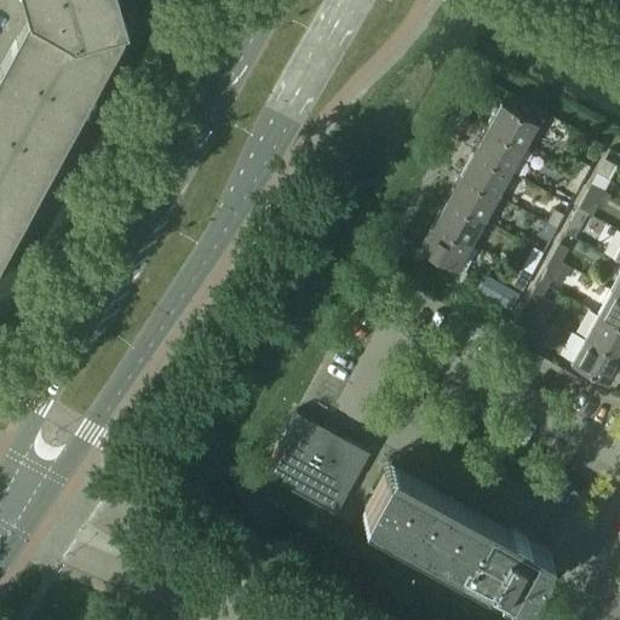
[(0,258),(122,34),(118,32),(119,30),(126,28),(116,0),(21,0),(27,17),(0,65),(0,258)]
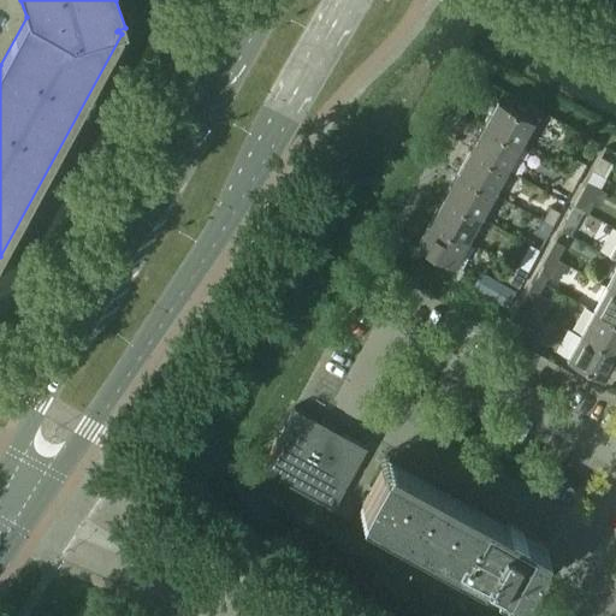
[(483,125),(519,144),(532,119),(496,100),(483,125)]
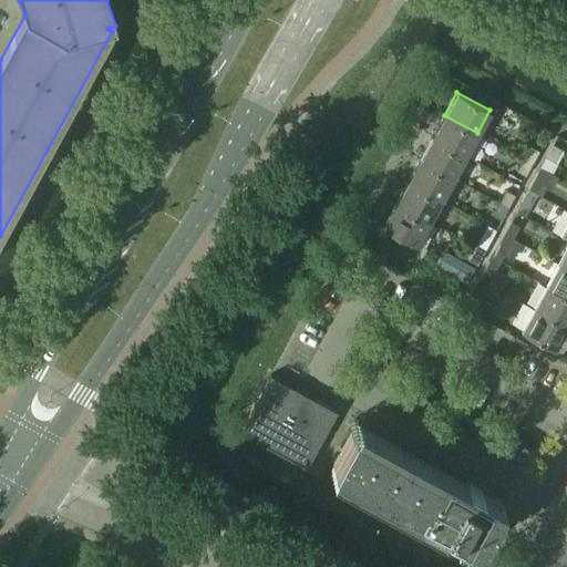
[(432,136),(465,155),(477,133),(444,115),(432,136)]
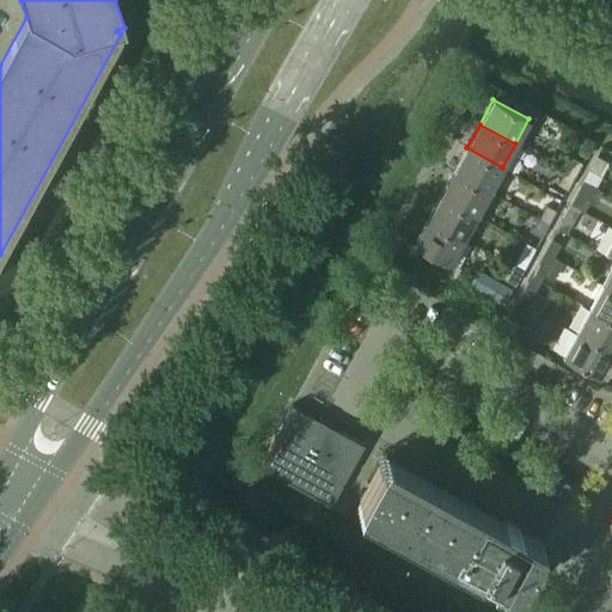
[(453,171),(489,191),(502,167),(466,147),(453,171)]
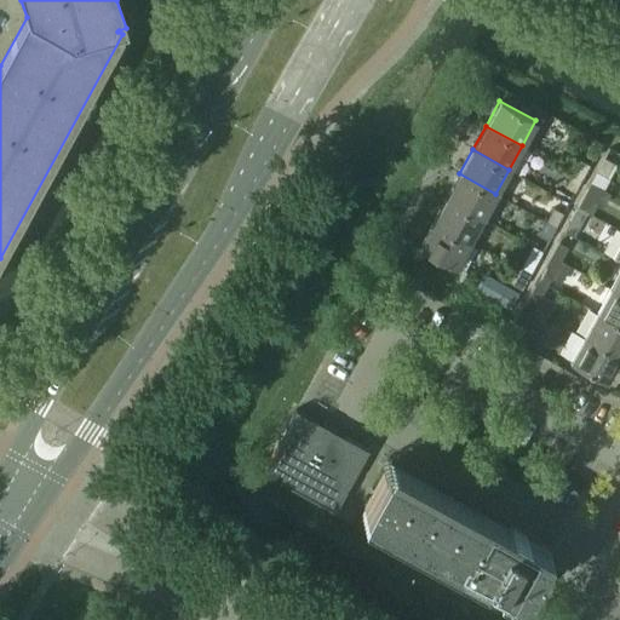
[(596,172),(606,177),(613,164),(604,158),(596,172)]
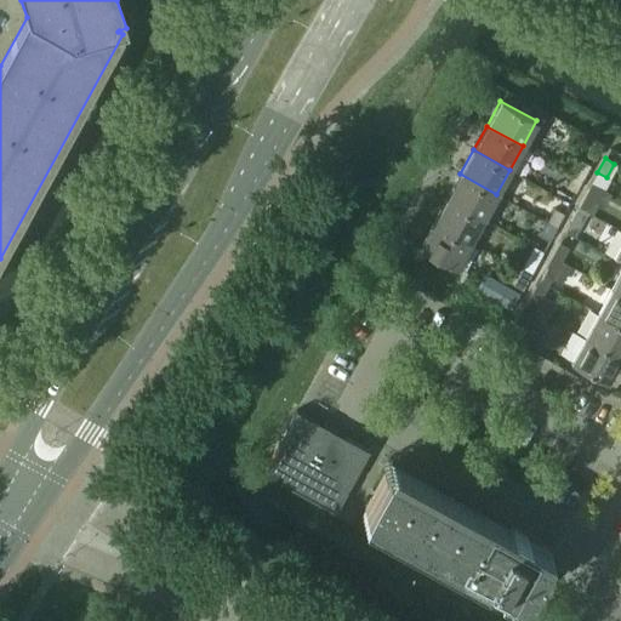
[(573,174),(582,178),(590,165),(580,160),(573,174)]
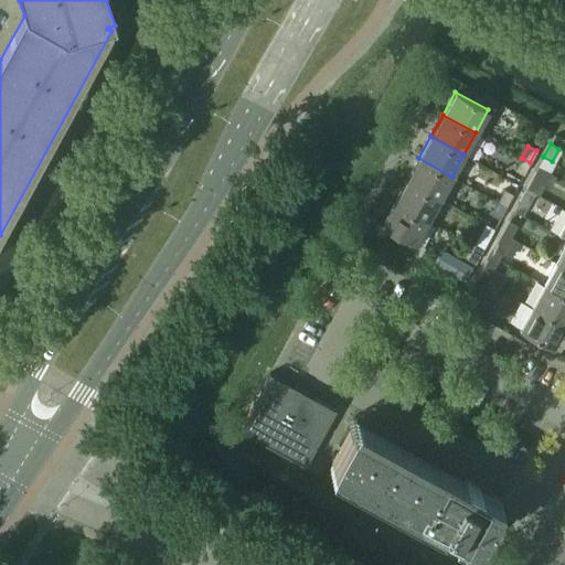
[(406,180),(439,199),(451,177),(418,158),(406,180)]
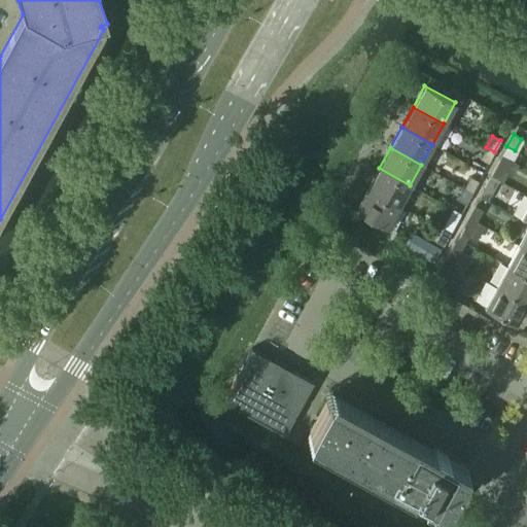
[(480,159),(488,163),(494,151),(486,147),(480,159)]
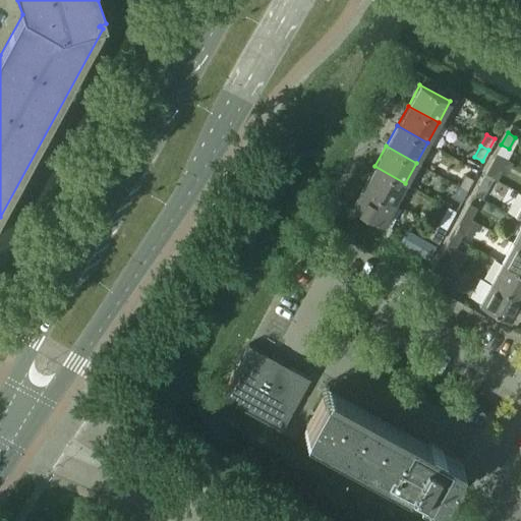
[(486,173),(500,180),(508,166),(495,159),(486,173)]
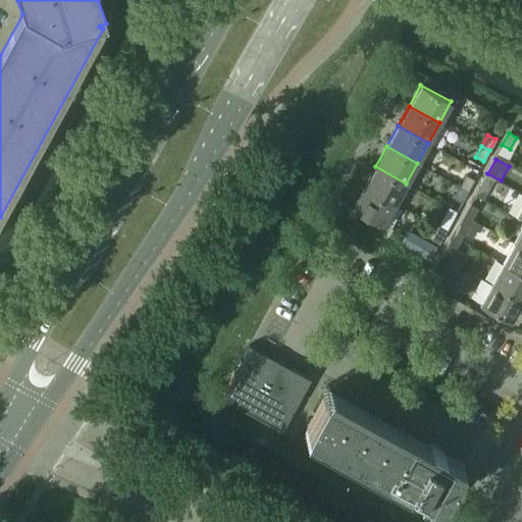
[(364,187),(395,204),(406,184),(375,166),(364,187)]
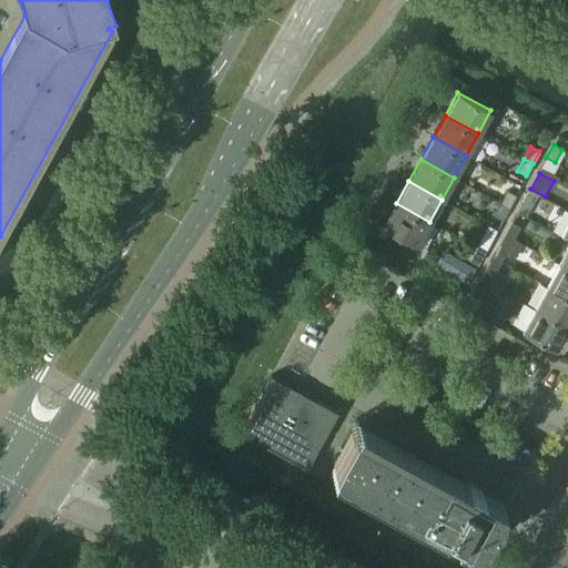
[(521,202),(530,206),(537,194),(528,190),(521,202)]
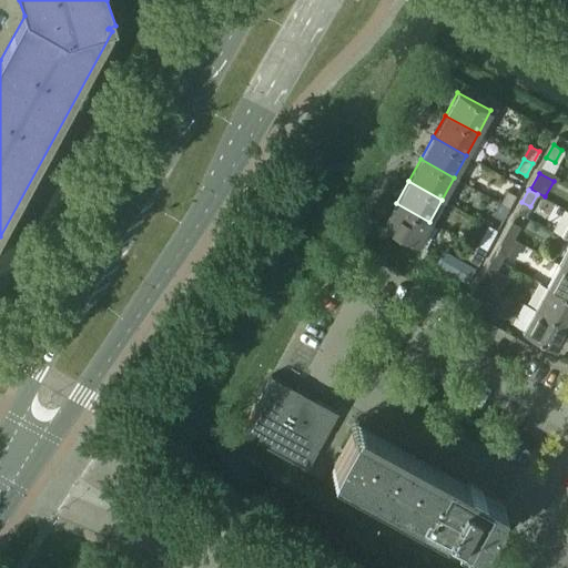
[(499,203),(508,208),(515,195),(507,191),(499,203)]
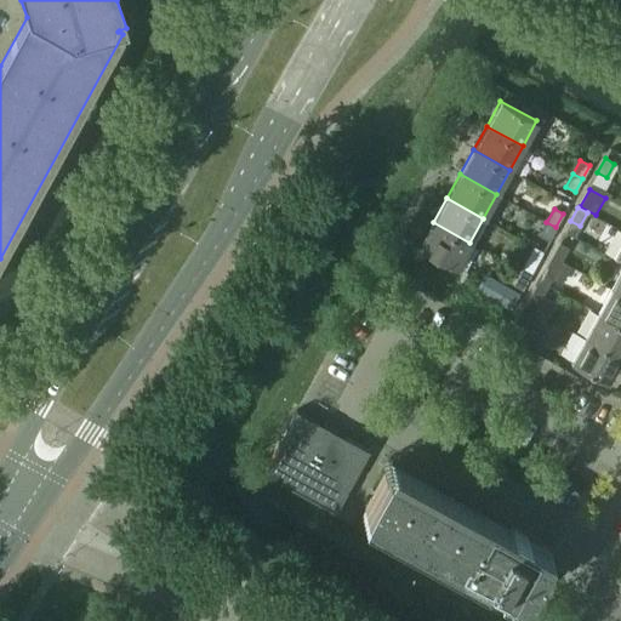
[(419,248),(456,268),(469,243),(433,222),(419,248)]
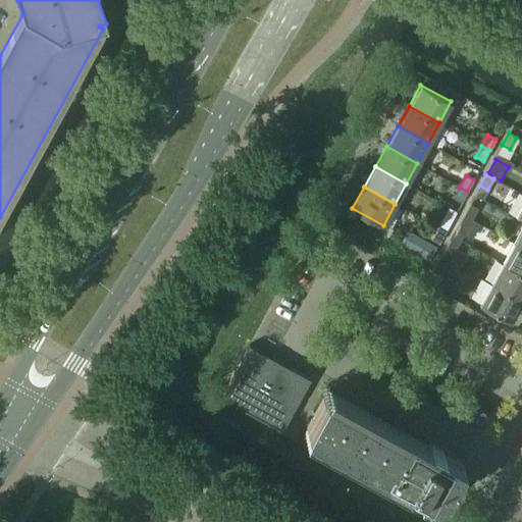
[(453,198),(461,202),(467,191),(459,187),(453,198)]
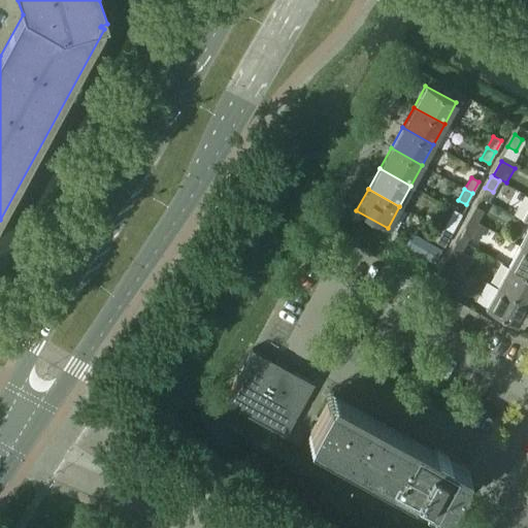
[(468,218),(476,222),(483,210),(474,206),(468,218)]
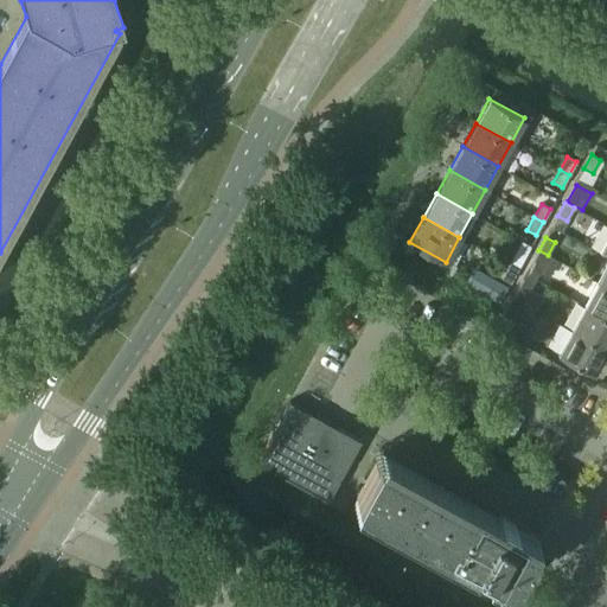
[(531,263),(541,268),(548,255),(538,250),(531,263)]
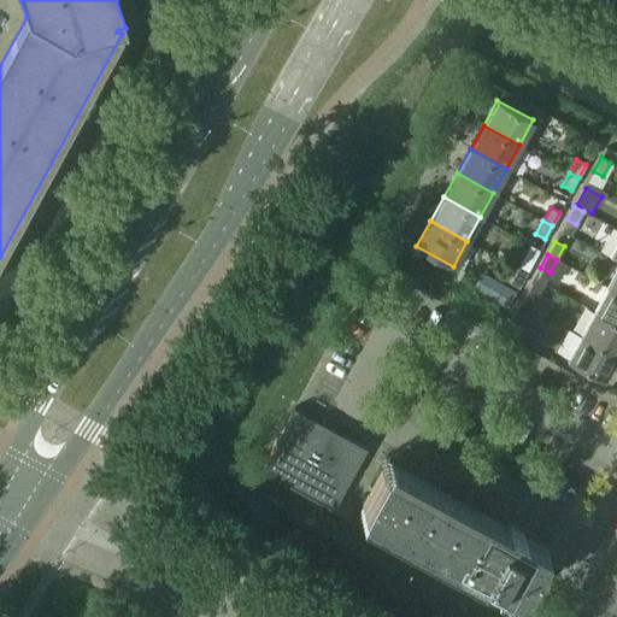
[(517,269),(526,274),(533,260),(524,256),(517,269)]
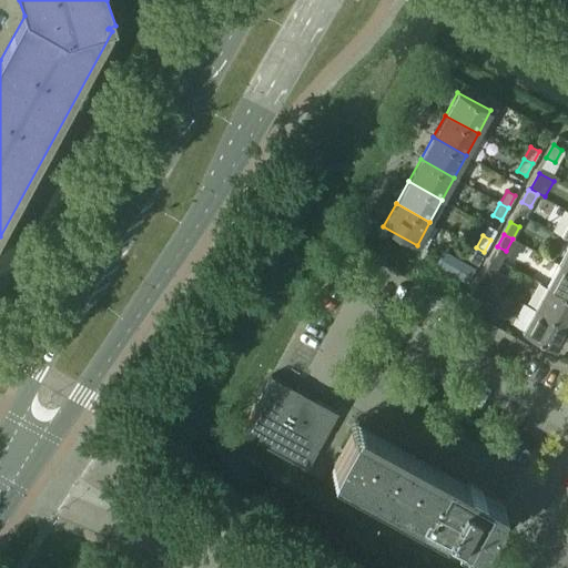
[(567,245),(558,264),(567,269),(567,245)]
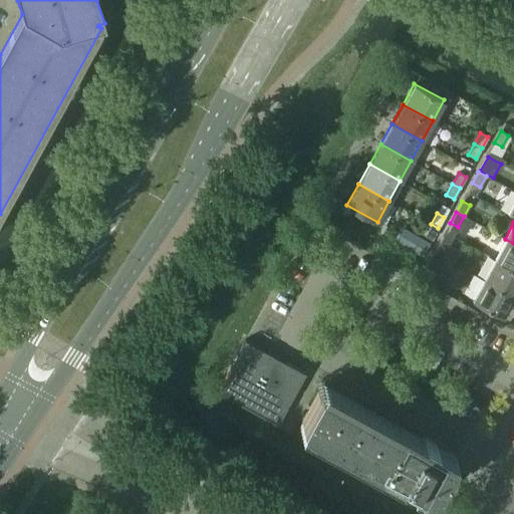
[(424,235),(432,239),(438,228),(431,224),(424,235)]
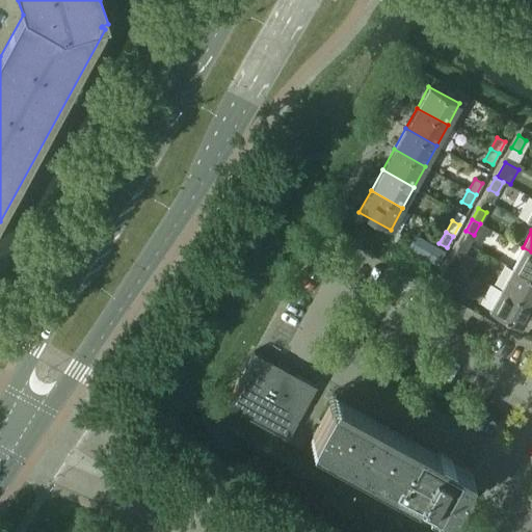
[(511,268),(531,278),(531,251),(523,247),(511,268)]
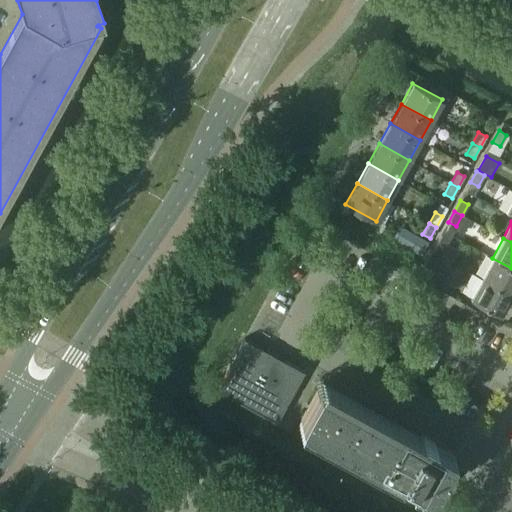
[(432,251),(440,256),(446,244),(438,240),(432,251)]
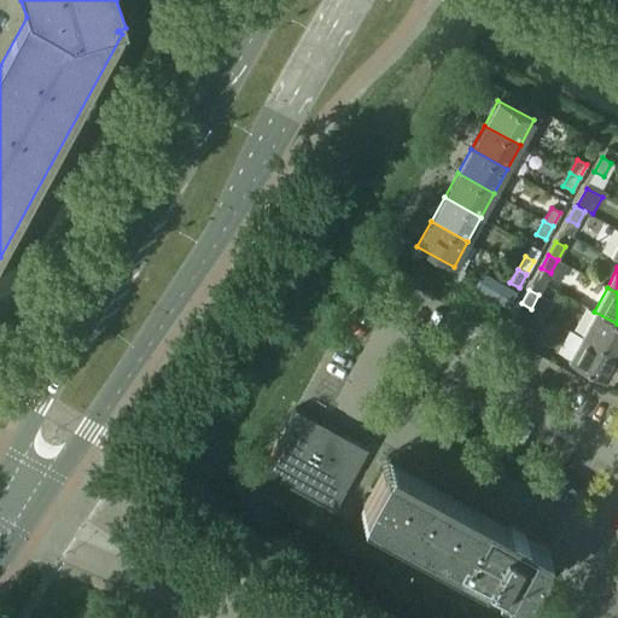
[(503,337),(517,344),(531,318),(518,310),(503,337)]
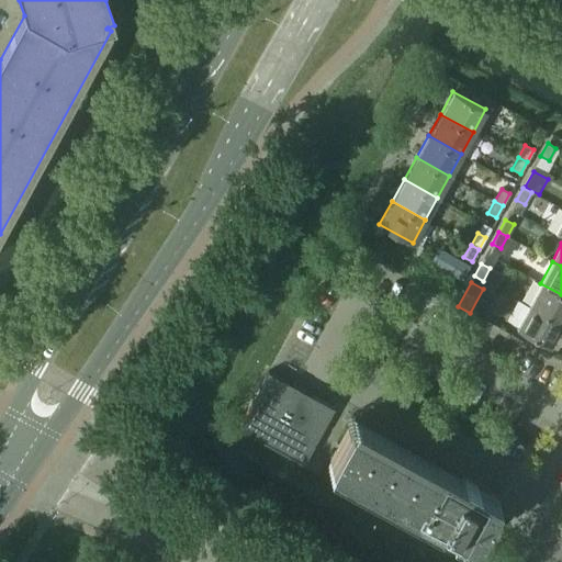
[(528,305),(561,323),(561,322),(561,294),(540,283),(528,305)]
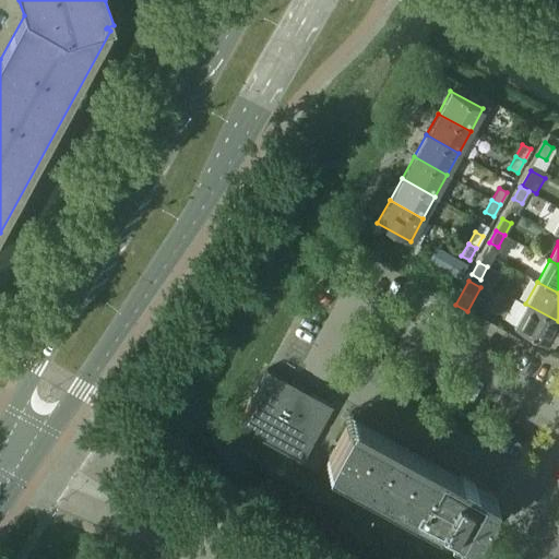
[(513,325),(546,344),(558,321),(525,304),(513,325)]
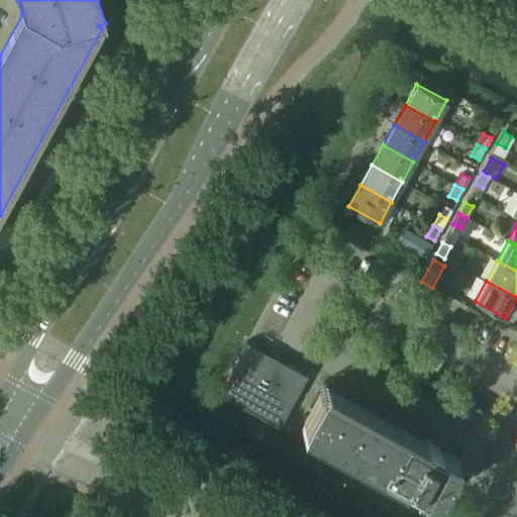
[(218,393),(279,426),(307,375),(246,341),(218,393)]
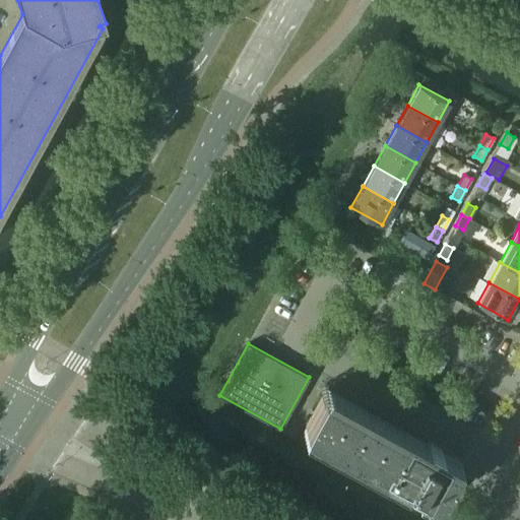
[(305,426),(440,501),(458,466),(460,461),(440,450),(441,448),(430,442),(429,443),(326,387),(305,426)]
